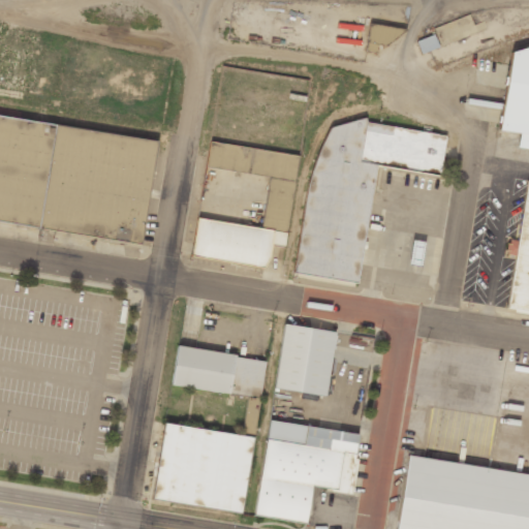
[(390,47),(391,36),(402,37),(403,29),(369,24),(365,52),(376,53),(377,44),(390,47)]
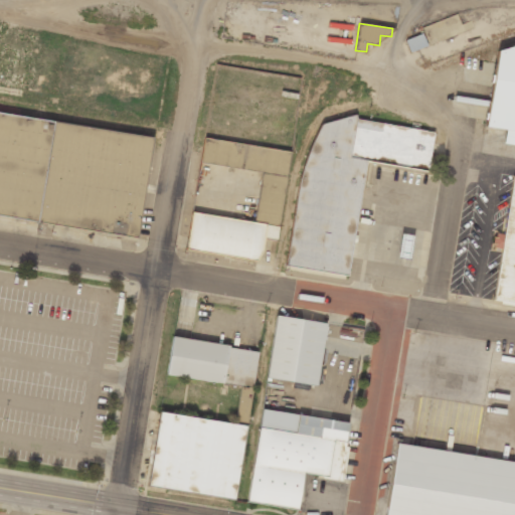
[(404,40),(409,52),(426,46),(421,33),(404,40)]
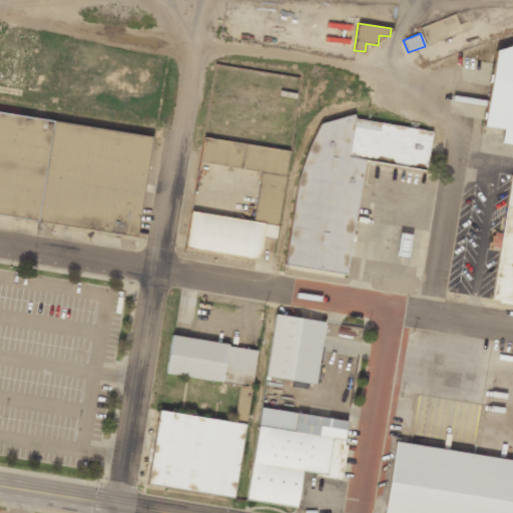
[(512,129),(484,124),(493,52),(512,45),(512,129)]
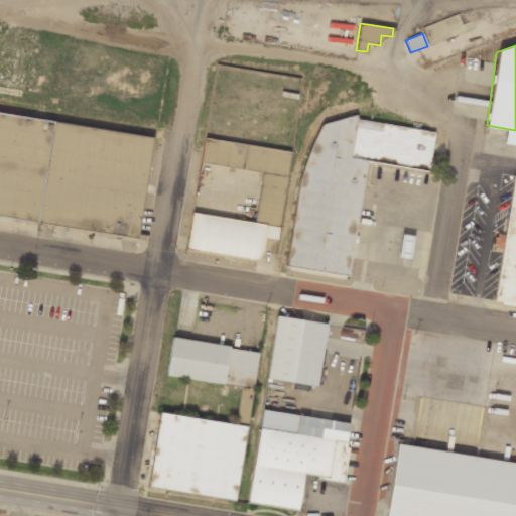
[(0,113),(53,122),(37,221),(0,215),(0,113)]
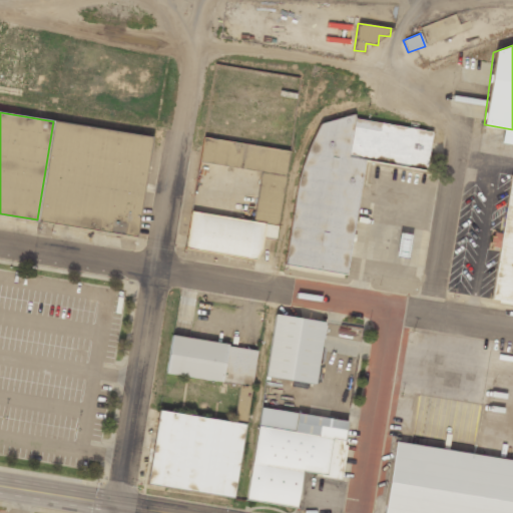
[(347,275),(286,264),(297,178),(311,143),(320,127),(354,117),(428,130),(421,169),(365,160),(347,275)]
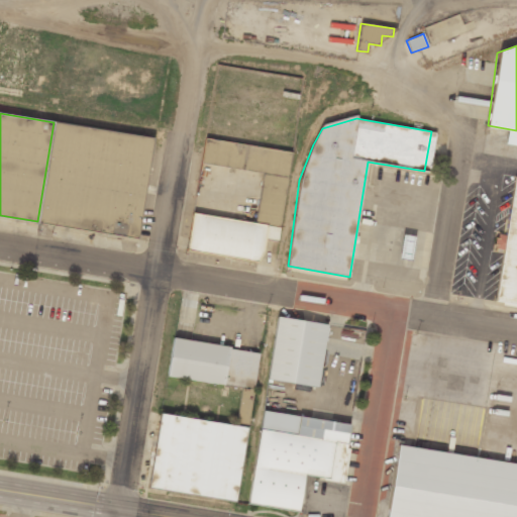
[(54,122),(153,138),(137,238),(37,221),(54,122)]
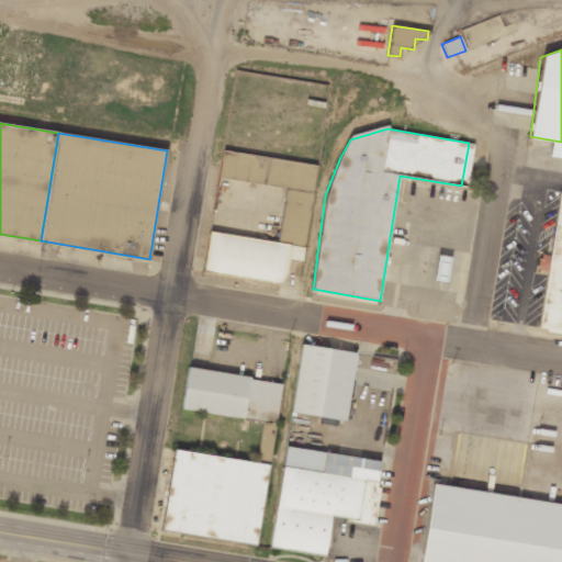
[(210,232),(203,272),(279,284),(285,274),(289,259),(302,261),(316,167),(223,150),(218,177),(285,189),(278,243),(210,232)]
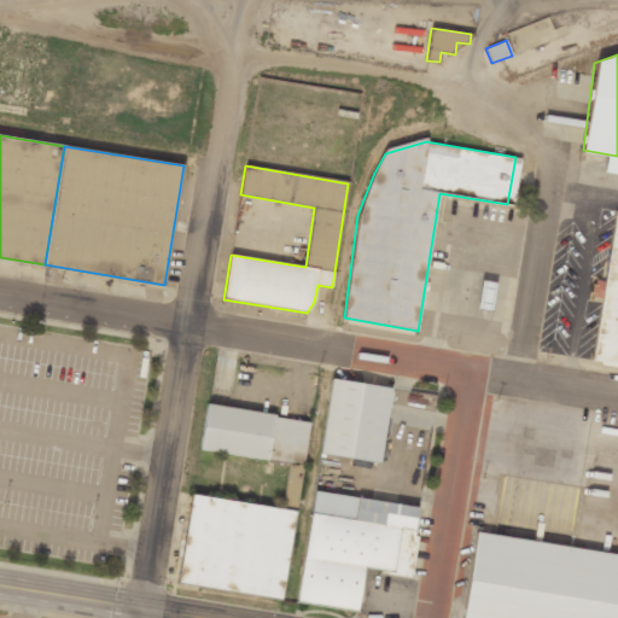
[(617,213),(617,363),(593,360),(614,213),(617,213)]
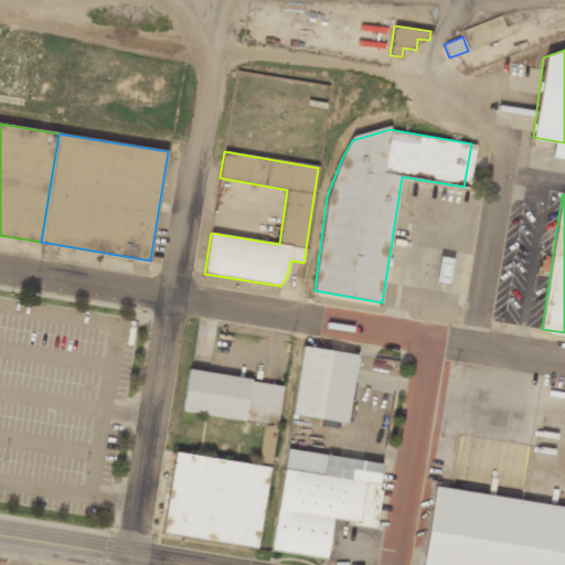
[(437,283),(449,283),(450,257),(438,257),(437,283)]
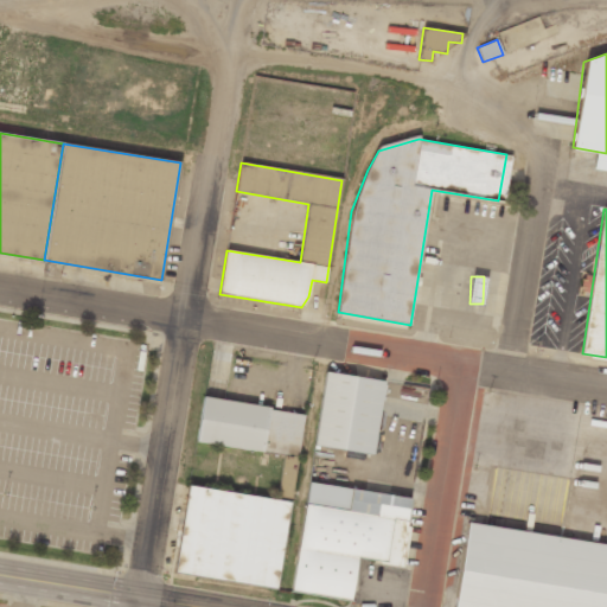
[(326,372),(385,383),(372,455),(313,445),(326,372)]
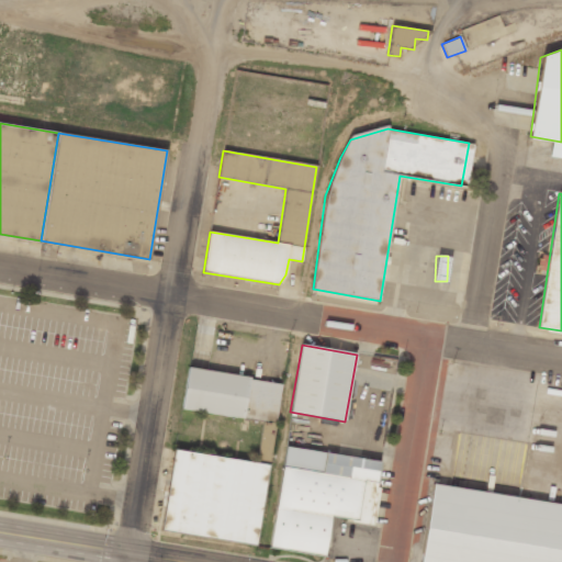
[(189,368),(249,378),(243,418),(181,408),(189,368)]
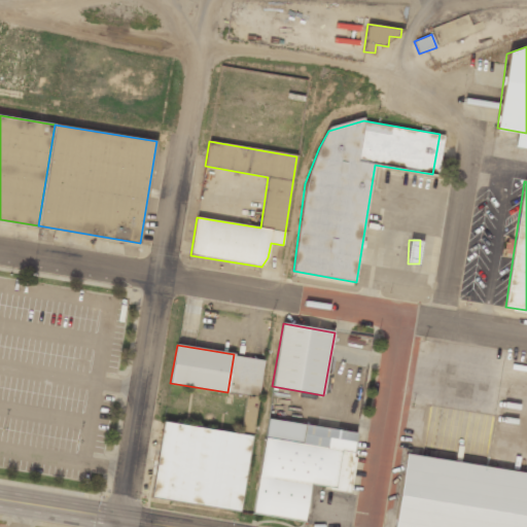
[(234,354),(266,359),(259,397),(227,392),(234,354)]
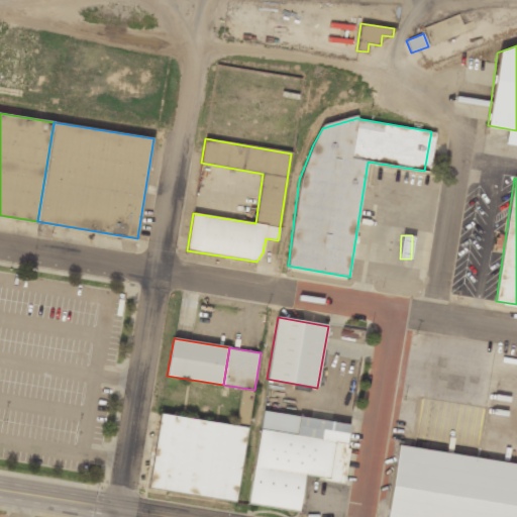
[(263,410),(351,423),(342,481),(304,476),(299,510),(248,503),(263,410)]
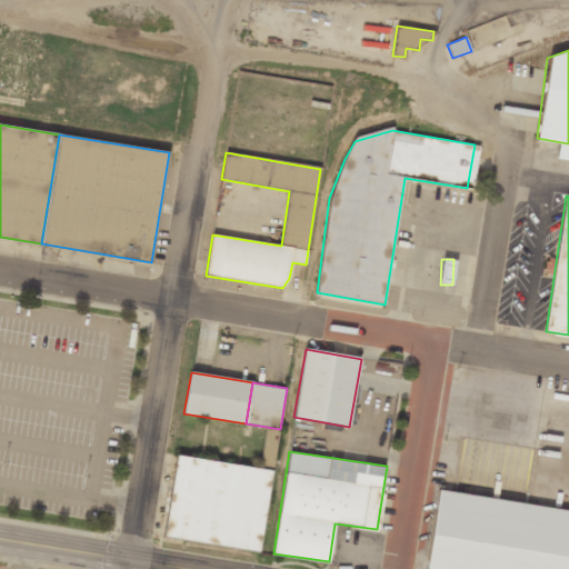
[(176,456),(272,471),(259,552),(162,537),(176,456)]
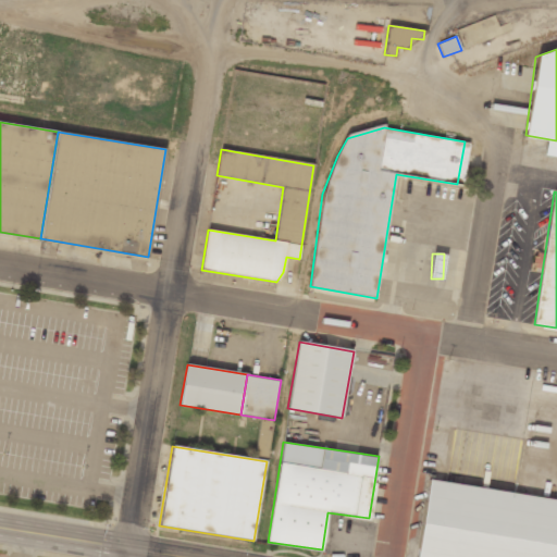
[(556,556),(556,499),(429,480),(415,556),(556,556)]
